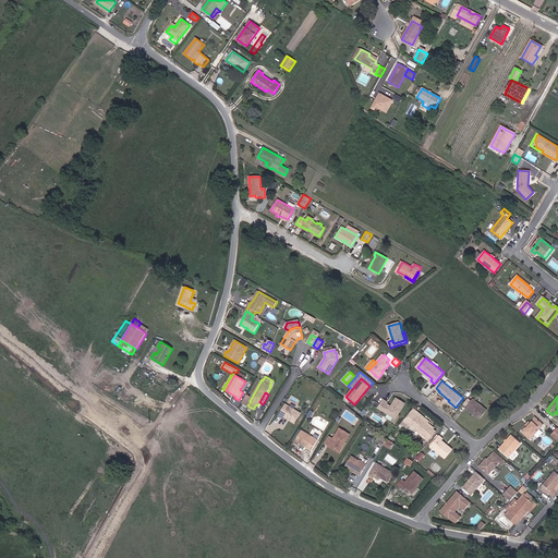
[(404,403),(396,398),(390,407),(386,403),(387,401),(384,399),(378,408),(396,419),(404,403)]
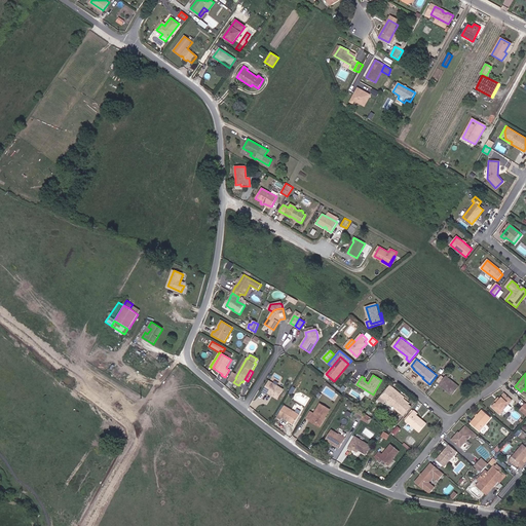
[(447,379),(442,375),(438,380),(443,384),(447,379)]
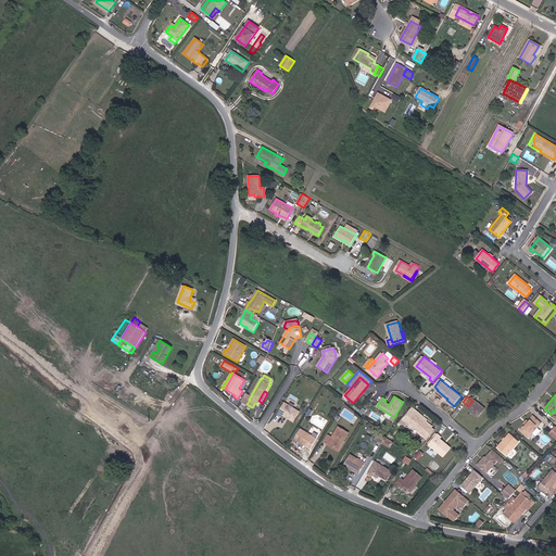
[(475,399),(472,401),(468,406),(467,407),(479,417),(485,407),(475,399)]
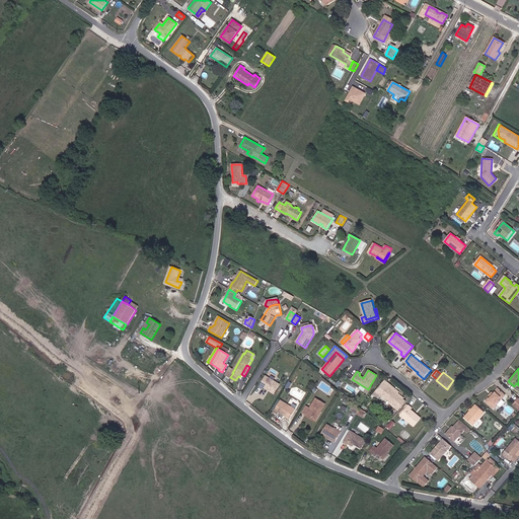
[(280,385),(266,376),(260,387),(264,389),(264,388),(274,394),(280,385)]
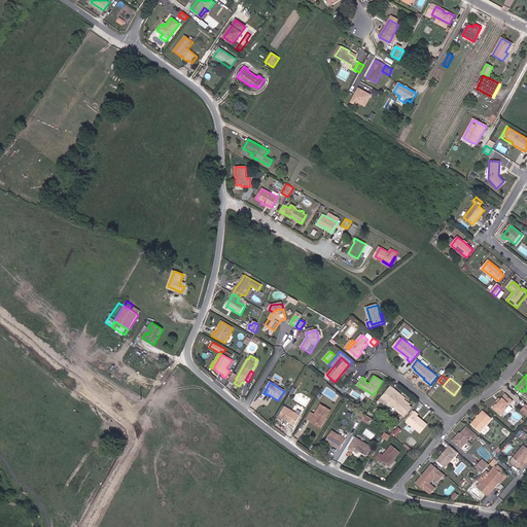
[(387,387),(402,399),(406,397),(390,384),(387,387)]
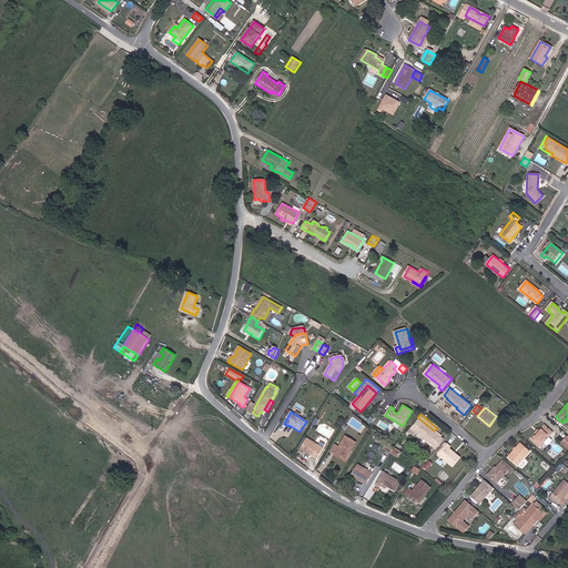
[(417,417),(411,426),(434,445),(440,436),(434,430),(417,417)]
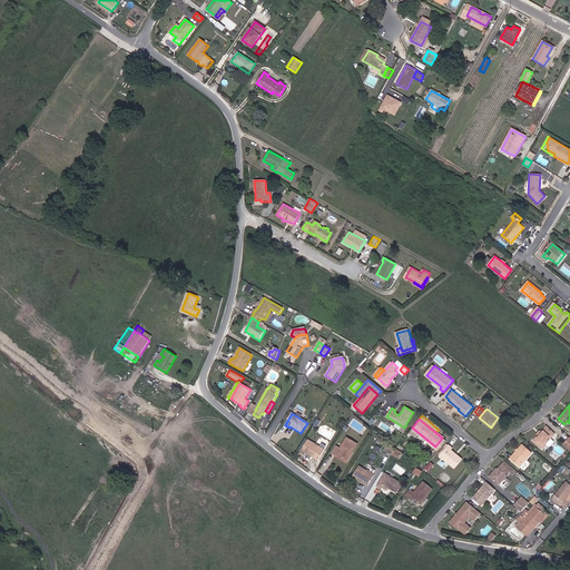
[(540,435),(538,435),(533,442),(542,449),(554,433),(547,426),(541,432),(542,433),(540,435)]
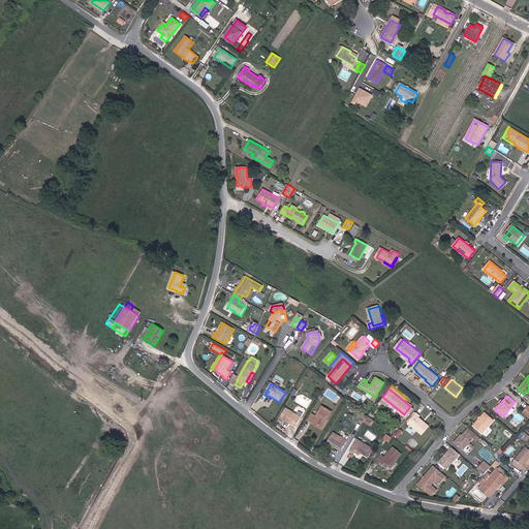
[(322,426),(327,419),(332,411),(322,405),(316,415),(312,413),(308,421),(311,423),(312,421),(322,426)]
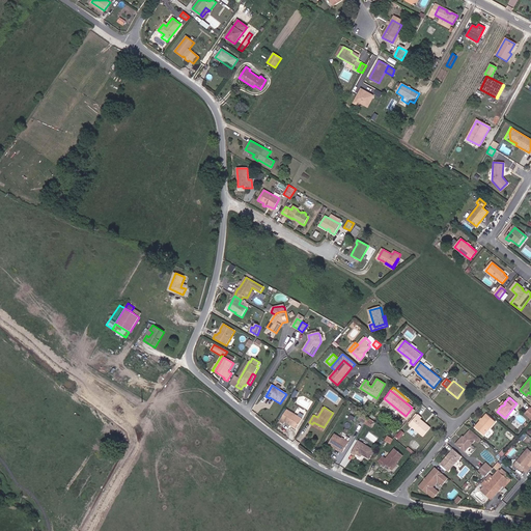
[(408,419),(414,411),(412,409),(406,416),(404,417),(408,419)]
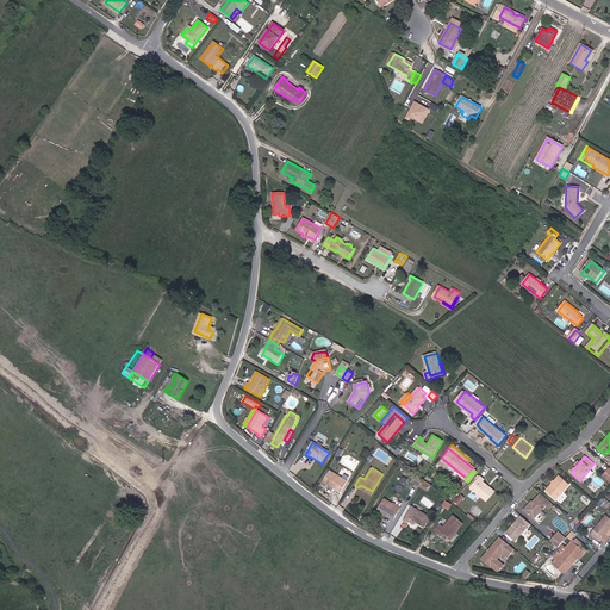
[(347,481),(330,471),(322,485),(327,487),(328,486),(340,493),(347,481)]
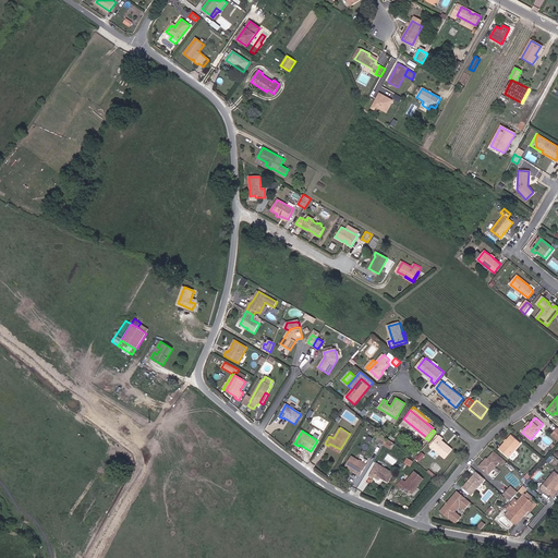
[(376,440),(384,445),(387,439),(379,435),(376,440)]
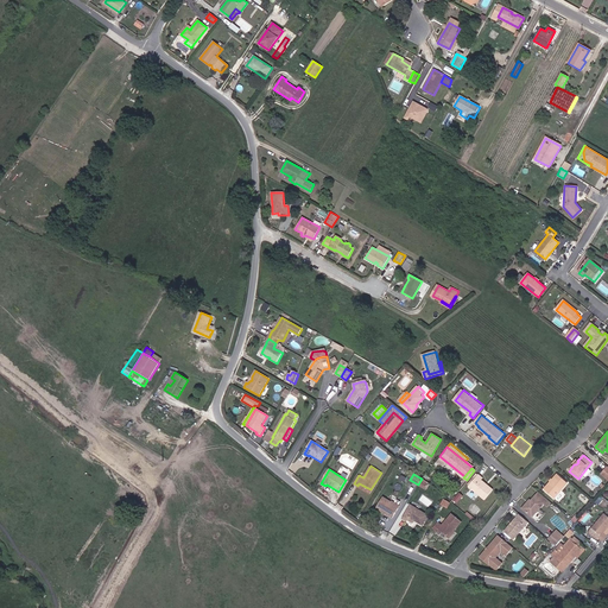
[(495,489),(489,485),(488,486),(481,482),(483,480),(485,479),(480,475),(470,487),(487,500),(495,489)]
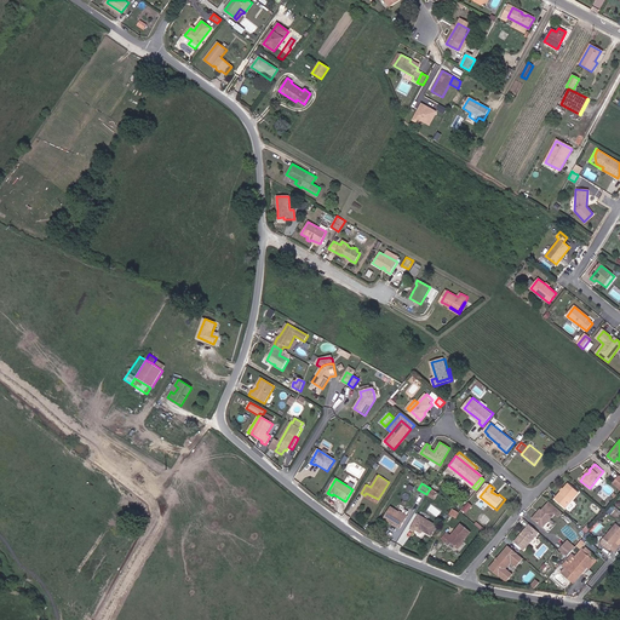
[(568,484),(563,491),(562,493),(555,500),(566,509),(579,493),(568,484)]
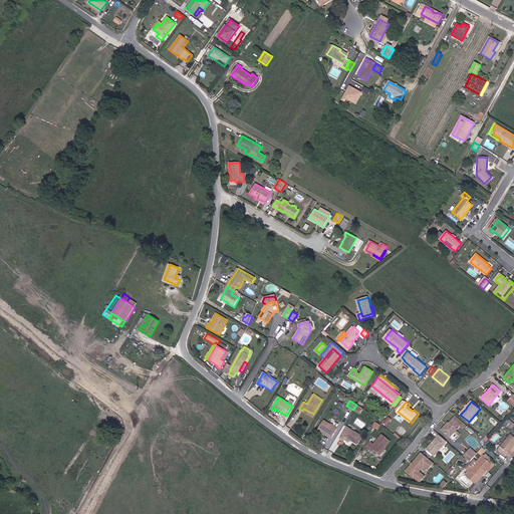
[(318,408),(317,408),(313,414),(303,409),(302,411),(302,412),(312,418),(318,408)]
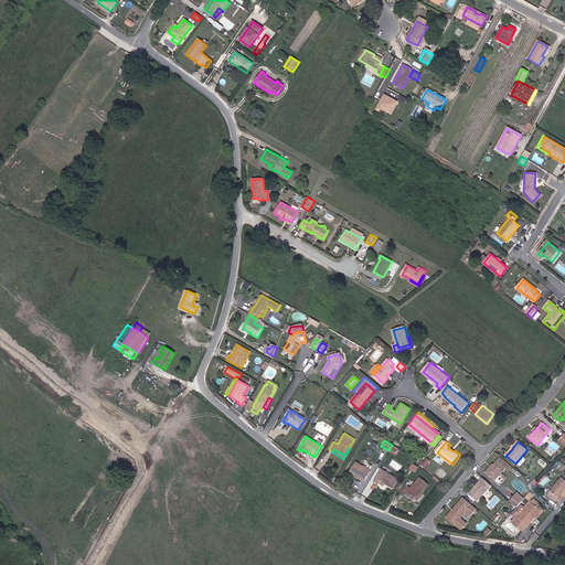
[(511,468),(500,458),(492,467),(490,469),(489,468),(484,473),(494,481),(505,469),(508,471),(511,468)]
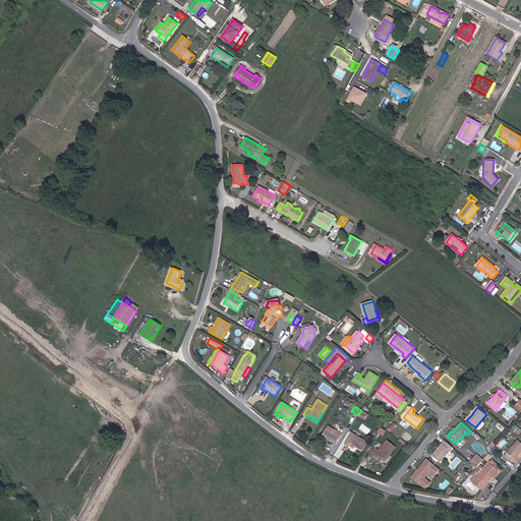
[(336,444),(341,436),(334,431),(335,430),(328,426),(323,436),(336,444)]
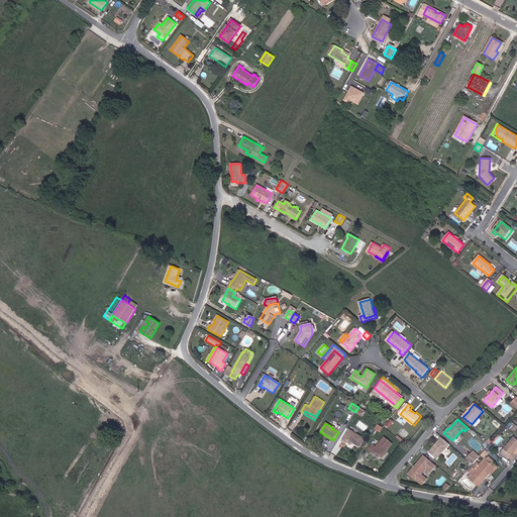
[(350,444),(352,442),(352,441),(354,442),(353,443),(359,447),(364,439),(348,430),(341,441),(345,443),(346,442),(350,444)]
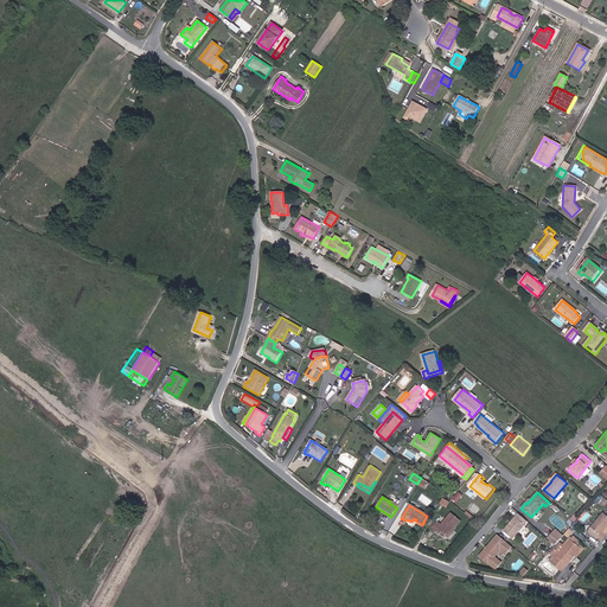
[(447,537),(453,530),(460,522),(451,513),(441,525),(436,522),(432,528),(435,531),(438,529),(447,537)]
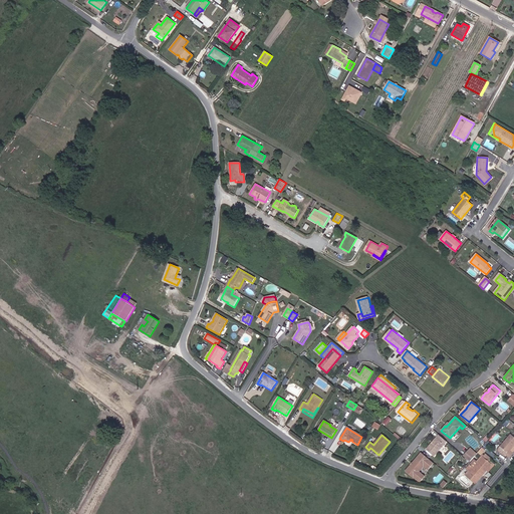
[(513,437),(510,435),(500,447),(507,453),(505,455),(509,458),(513,453),(512,453),(513,450),(513,437)]
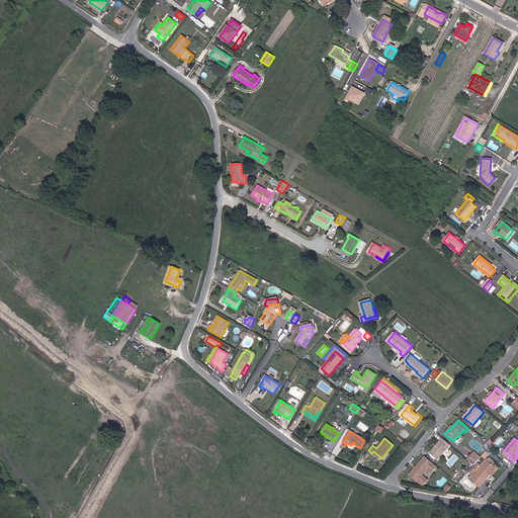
[(450,445),(442,439),(429,454),(437,460),(450,445)]
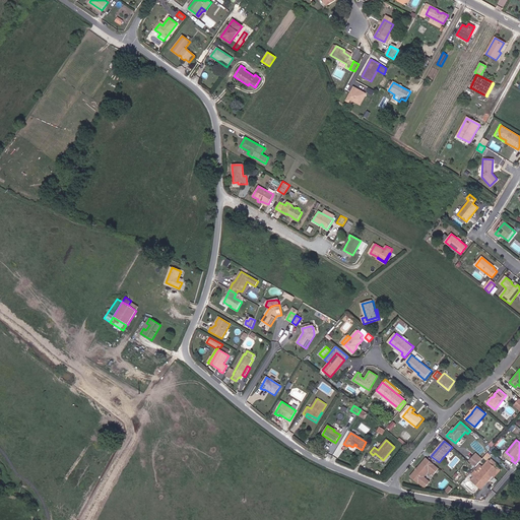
[(475,467),(480,461),(474,455),(468,461),(475,467)]
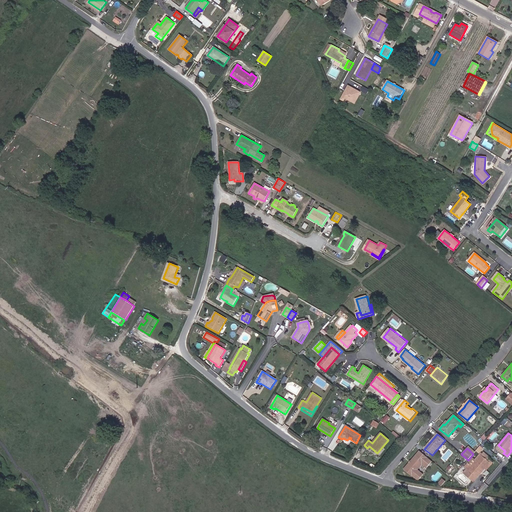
[(426,469),(432,462),(419,452),(404,471),(411,477),(412,476),(418,481),(423,476),(417,471),(422,465),(426,469)]
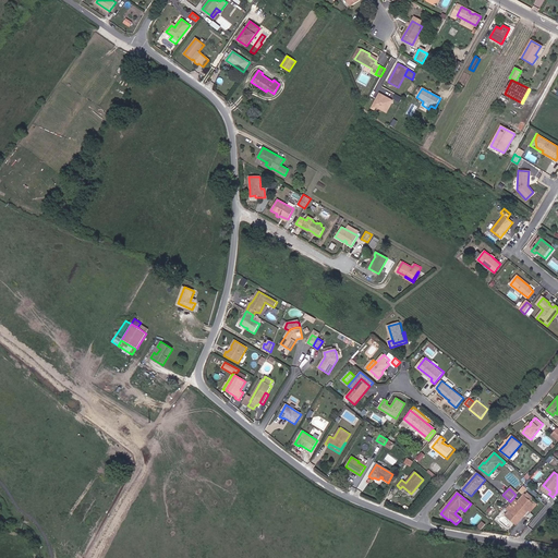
[(525,493),(523,496),(533,504),(528,511),(530,512),(536,505),(531,499),(532,498),(525,493)]
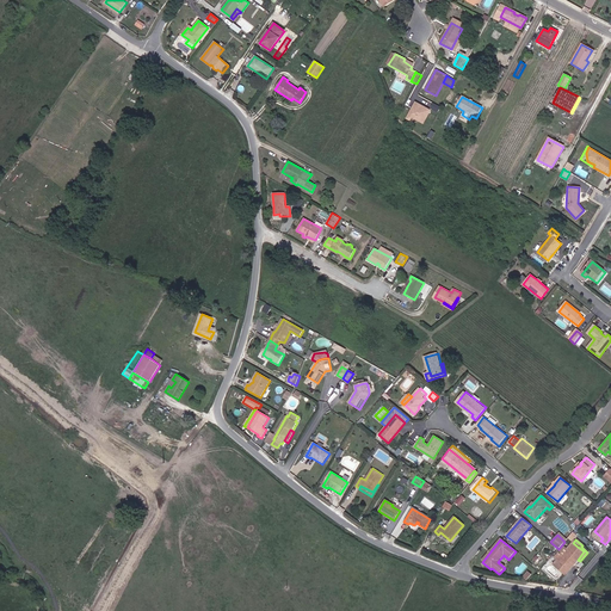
[(554,557),(557,561),(568,571),(578,560),(584,551),(573,543),(567,550),(562,547),(554,557)]
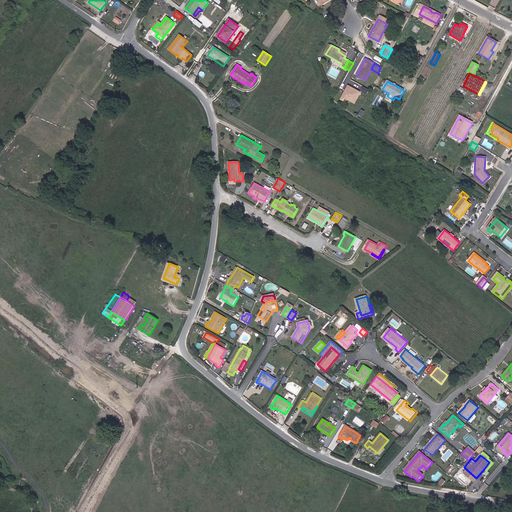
[(476,478),(467,470),(465,473),(474,481),(476,478)]
